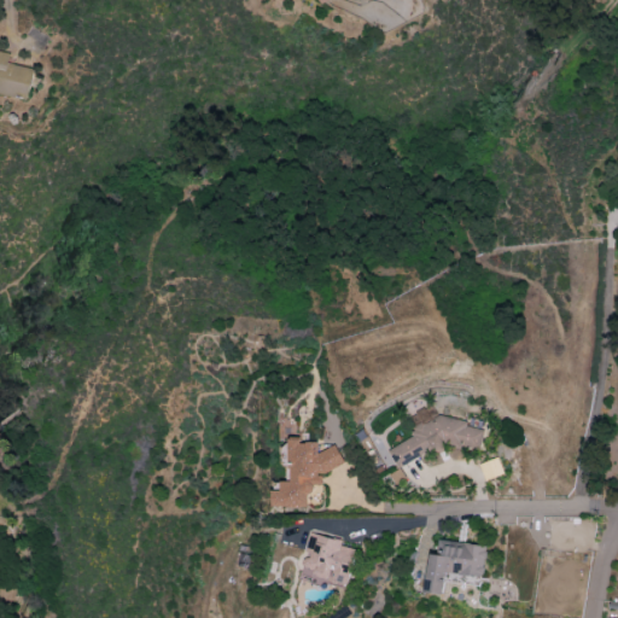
[(0,94),(28,100),(34,69),(9,64),(11,53),(0,51),(0,94)]
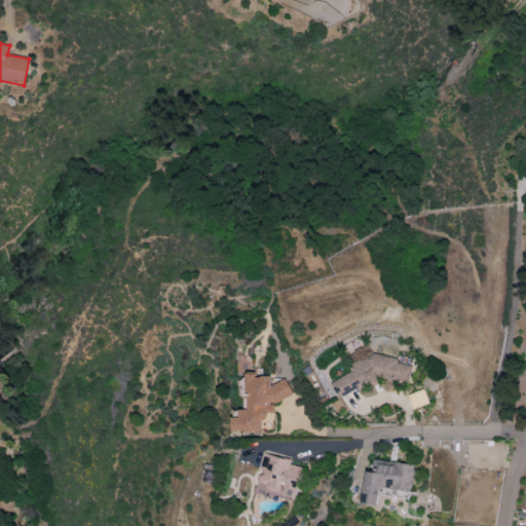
[(330,383),(338,399),(363,385),(370,387),(384,379),(404,382),(410,379),(412,366),(399,363),(396,358),(373,353),(368,344),(358,349),(355,362),(350,365),(349,373),(330,383)]
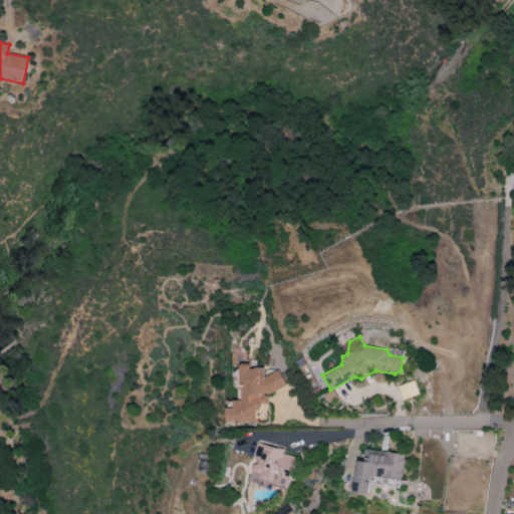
[(227,422),(258,422),(258,404),(268,404),(268,394),(286,386),(279,370),(264,376),(264,367),(251,367),(249,364),(240,364),(240,378),(241,381),(241,400),(233,400),(233,408),(226,408),(227,422)]
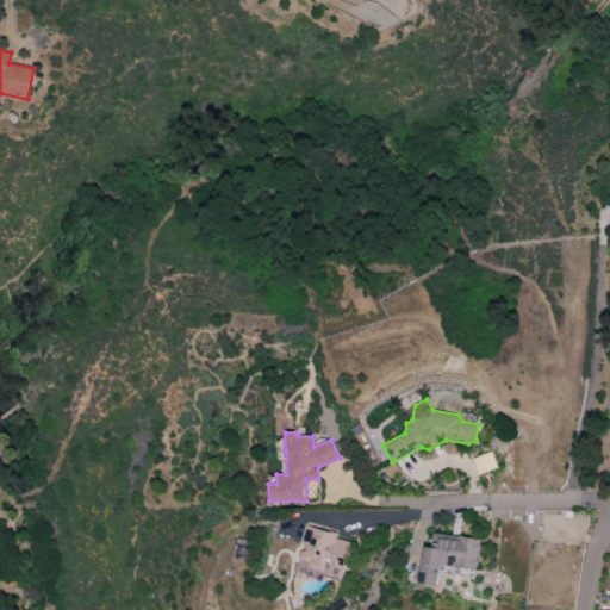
[(354,543),(337,539),(338,535),(307,524),(294,565),(306,568),(306,571),(341,583),(354,543)]
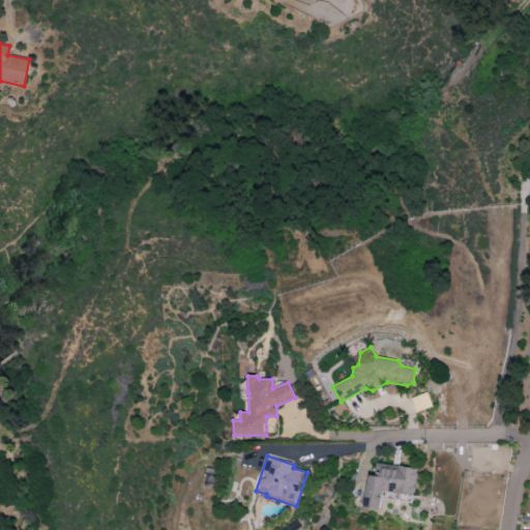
[(365,508),(382,510),(384,492),(414,495),(417,468),(376,464),(375,475),(370,475),(365,508)]
